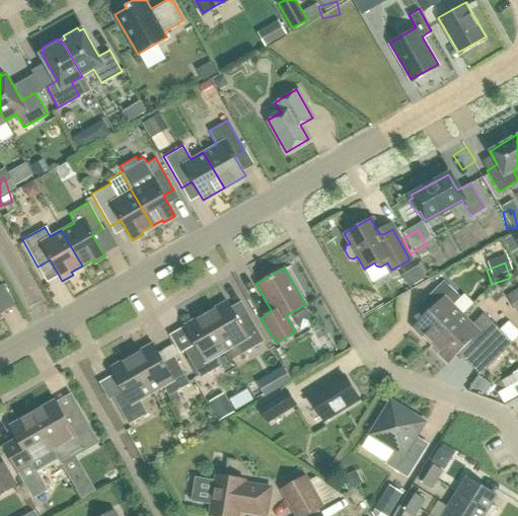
[(431,343),(460,313),(451,304),(459,296),(442,280),(420,302),(428,310),(412,327),(421,337),(423,335),(431,343)]
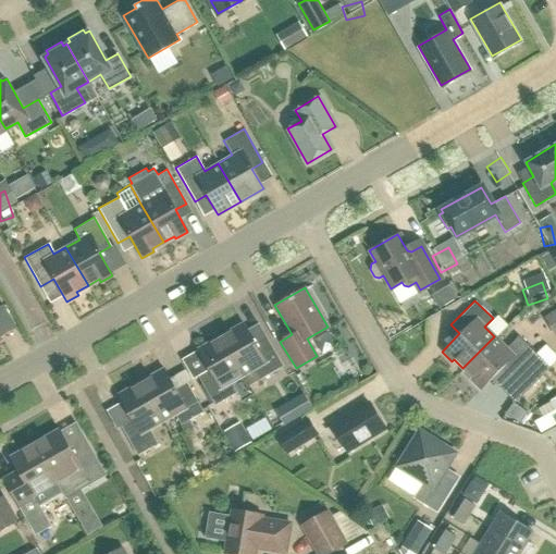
[(555,347),(555,346),(555,318),(543,327),(555,347)]
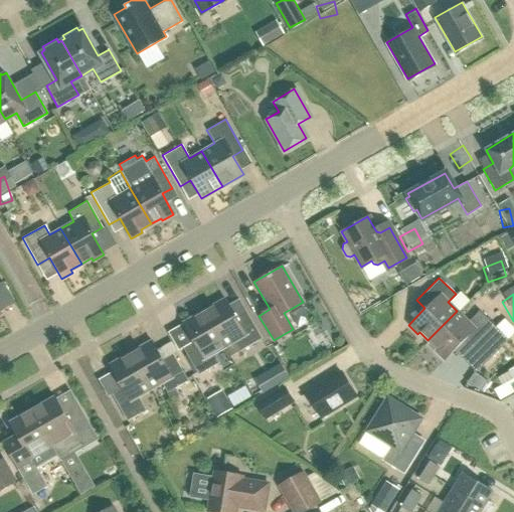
[(203,311),(223,346),(234,340),(240,349),(261,338),(238,299),(228,305),(224,299),(203,311)]
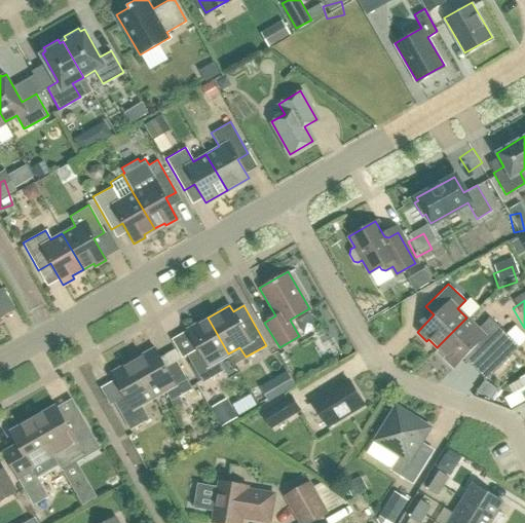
[(466,318),(437,347),(445,356),(443,358),(452,367),(464,355),(485,375),(516,344),(515,343),(524,334),(513,324),(503,332),(488,316),(477,328),(466,318)]
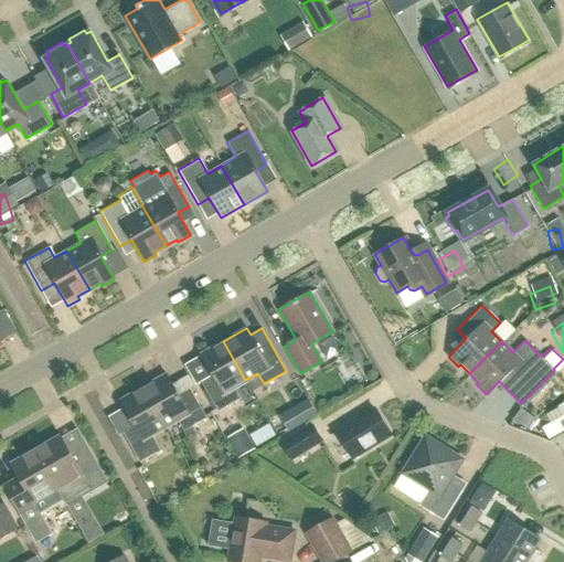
[(233,386),(245,380),(223,341),(200,354),(211,374),(200,381),(216,411),(240,398),(233,386)]
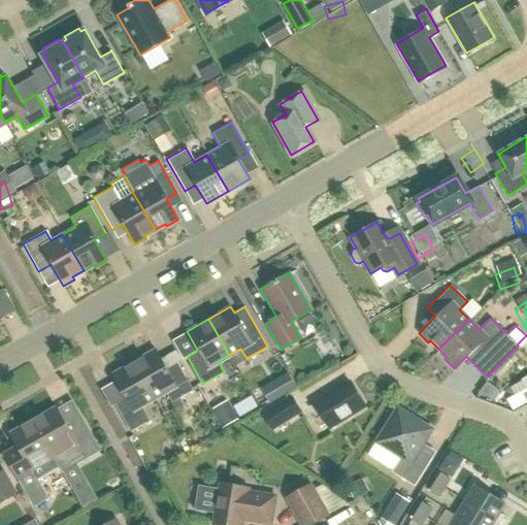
[(155,349),(133,361),(154,398),(165,392),(170,401),(192,390),(175,362),(165,368),(155,349)]
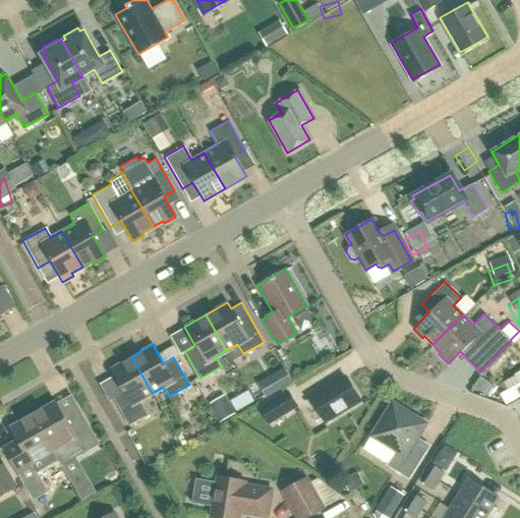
[(138,400),(152,393),(131,356),(110,368),(120,388),(110,394),(127,424),(147,414),(138,400)]
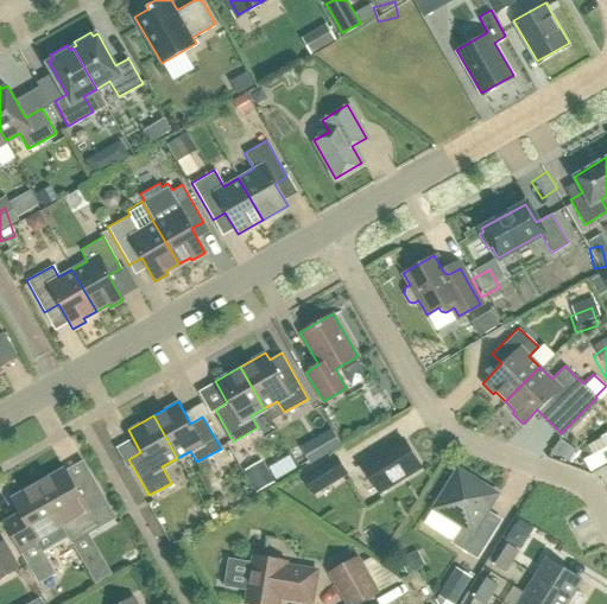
[(419,466),(402,438),(361,463),(379,491),(419,466)]
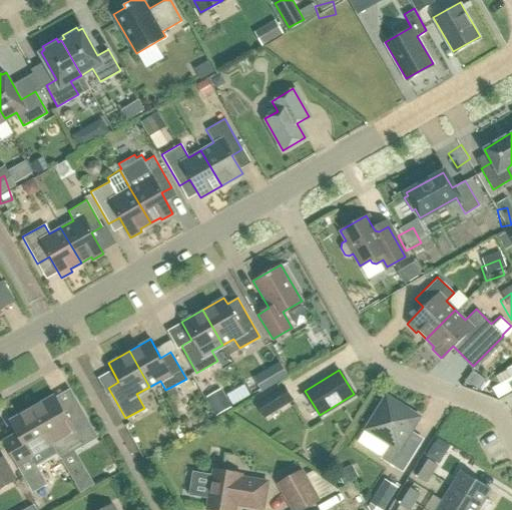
[(279,386),(277,382),(252,397),(265,415),(293,398),(284,383),(279,386)]
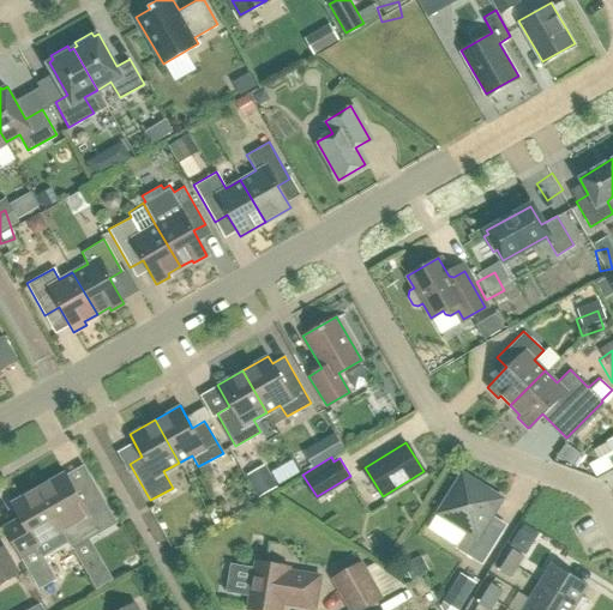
[(37,488),(61,531),(76,521),(85,539),(115,523),(96,489),(79,499),(64,472),(37,488)]
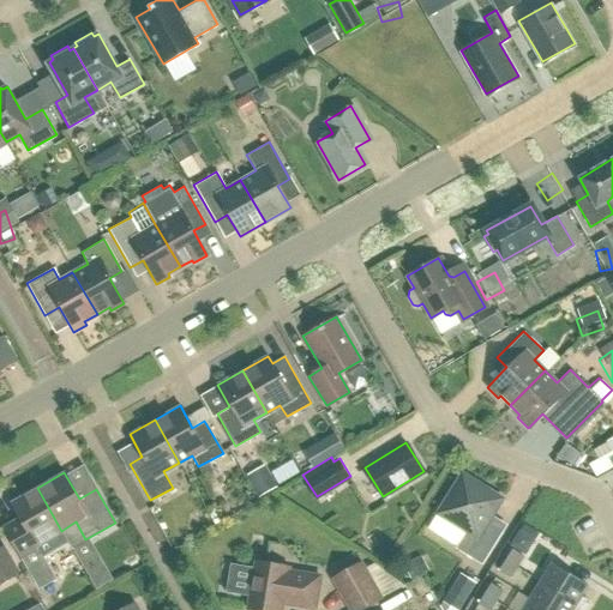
[(502,497),(461,472),(436,513),(464,531),(455,547),(481,563),(502,530),(487,521),(502,497)]
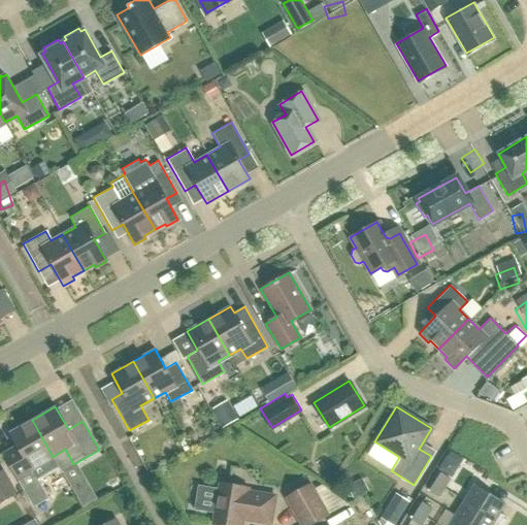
[(226,409),(215,416),(224,432),(235,426),(226,409)]
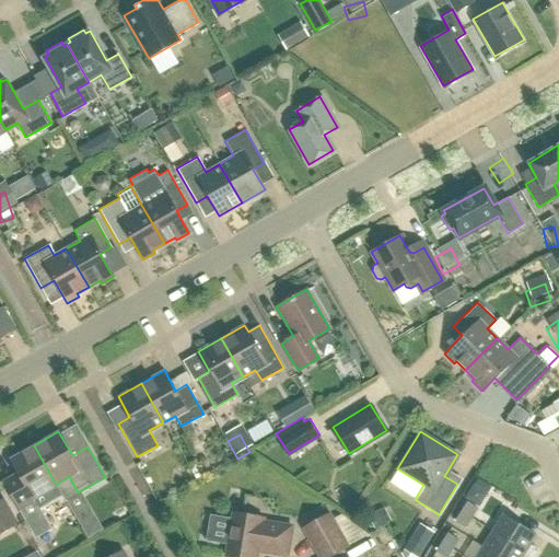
[(44,491),(56,485),(34,445),(10,459),(16,471),(1,479),(34,536),(50,528),(38,508),(50,501),(44,491)]
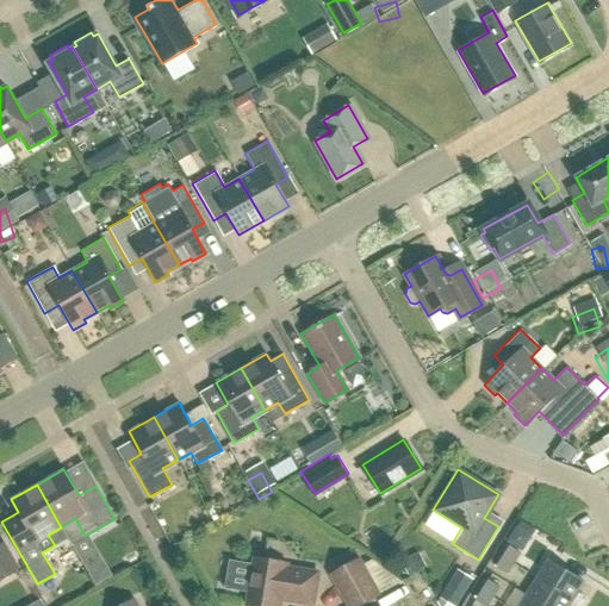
[(0,579),(18,569),(2,542),(0,543),(0,579)]
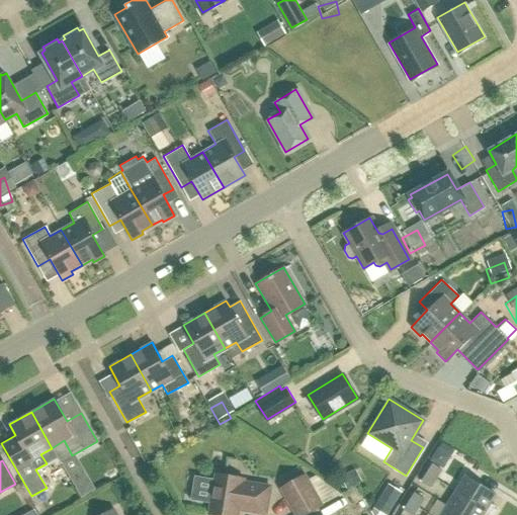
[(424,469),(433,477),(439,467),(430,461),(424,469)]
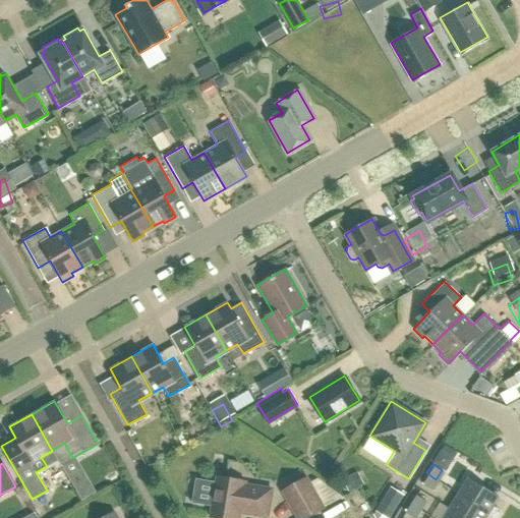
[(426,472),(420,481),(430,487),(436,479),(426,472)]
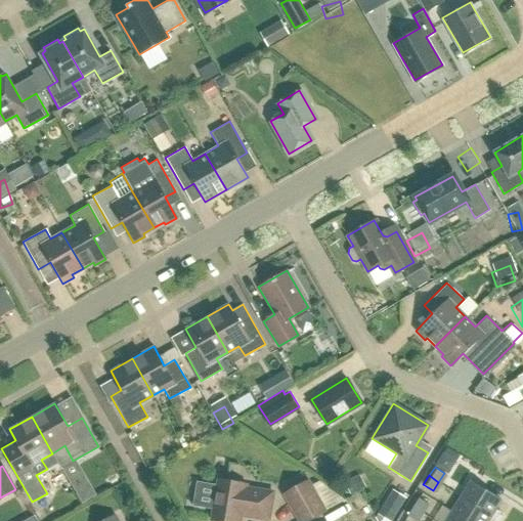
[(303,520),(328,508),(309,477),(284,491),(300,520),(303,520)]
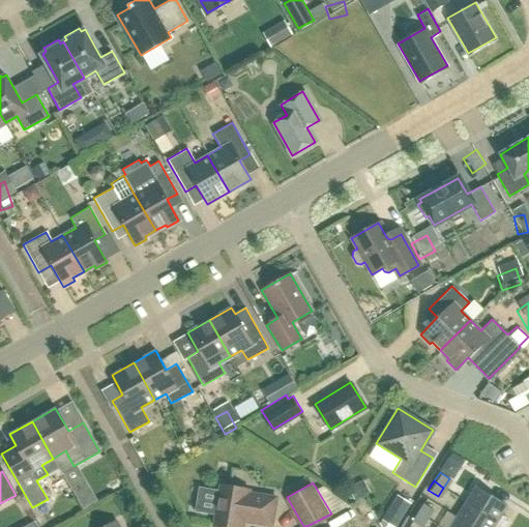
[(248,489),(219,485),(212,525),(223,526),(242,526),(243,521),(271,525),(275,497),(248,493),(248,489)]
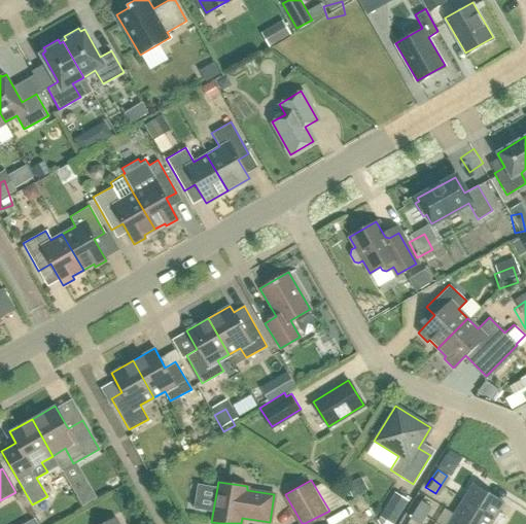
[(462,496),(500,520),(503,516),(498,511),(504,501),(471,482),(462,496)]
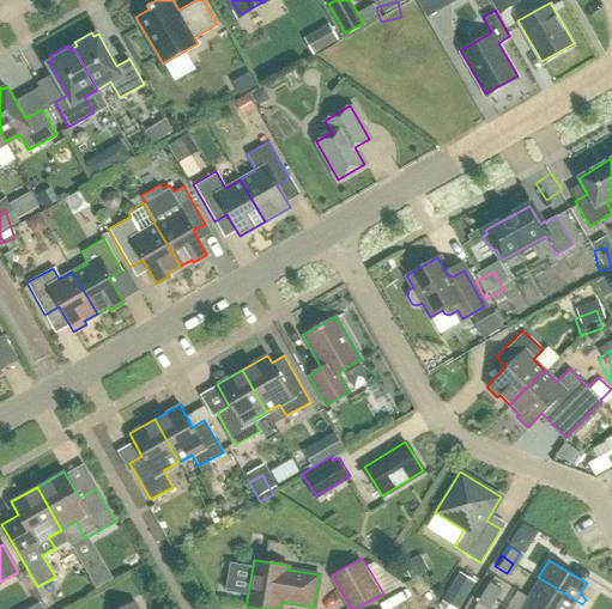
[(473,579),(458,571),(441,598),(458,608),(473,579)]
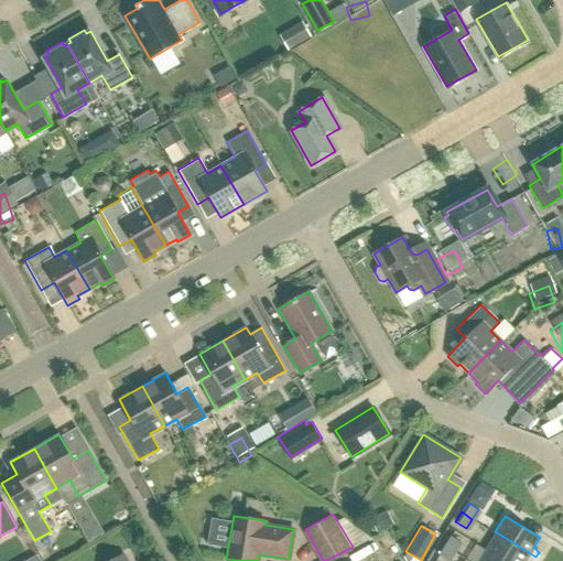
[(533,560),(536,557),(495,531),(485,547),(507,560),(523,560),(526,559),(529,560),(533,560)]
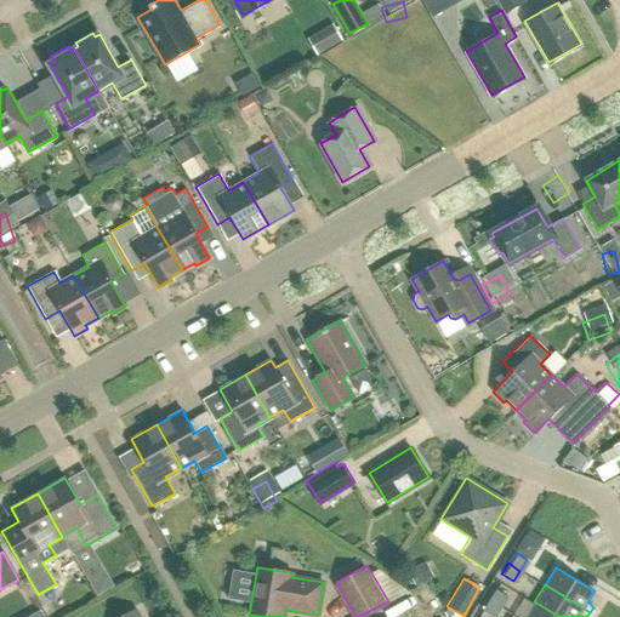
[(487,598),(500,605),(506,595),(493,587),(487,598)]
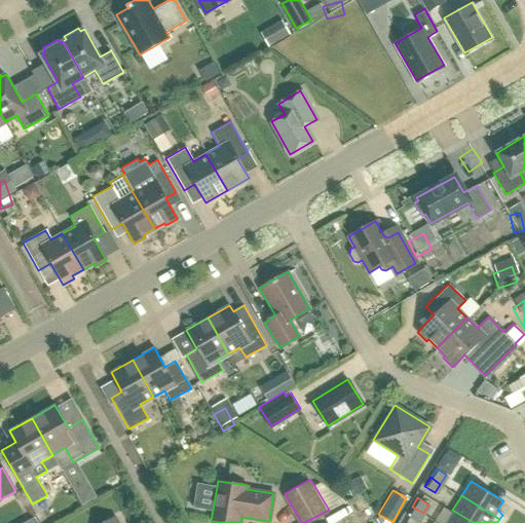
[(412,507),(407,515),(418,522),(423,513),(412,507)]
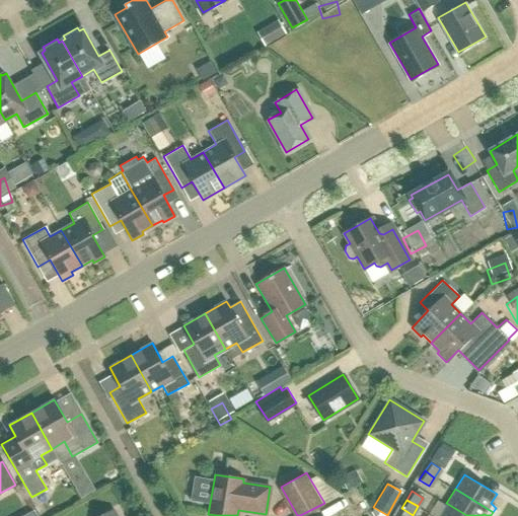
[(466,515),(446,503),(438,515),(466,515)]
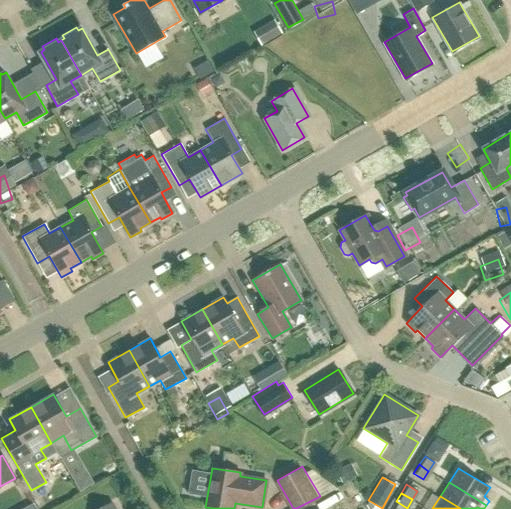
[(39,508),(35,500),(20,507),(21,508),(39,508)]
